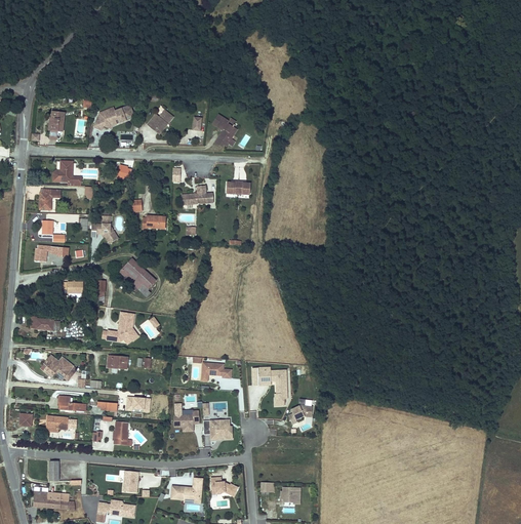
[(97,117),(94,126),(103,128),(109,130),(111,124),(117,121),(118,123),(120,122),(121,124),(132,118),(127,107),(113,114),(112,112),(108,114),(105,113),(97,117)]
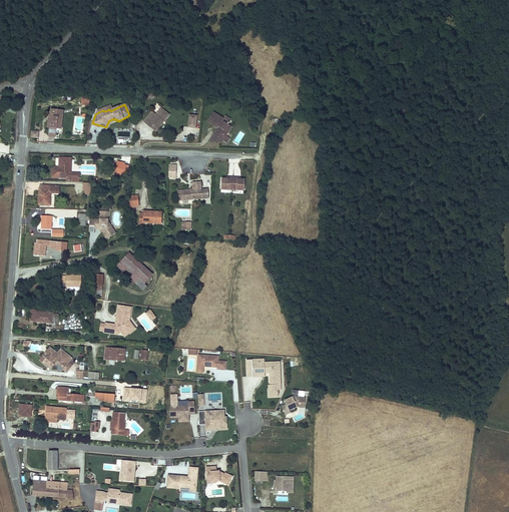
[(148,112),(142,120),(146,123),(149,120),(156,126),(167,112),(159,106),(155,112),(152,115),(148,112)]
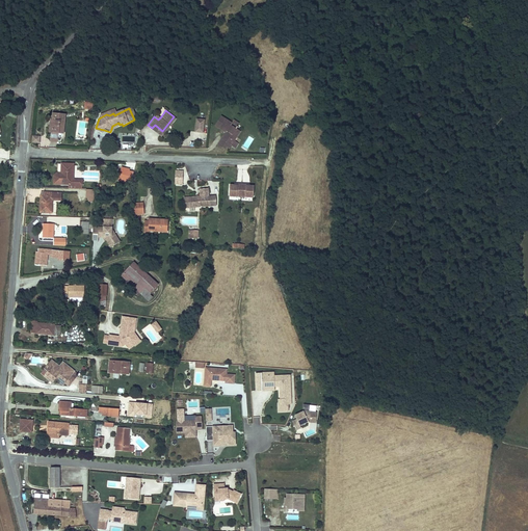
[(51,130),(53,131),(52,139),(59,140),(60,131),(66,132),(68,114),(55,112),(54,118),(52,118),(51,130)]
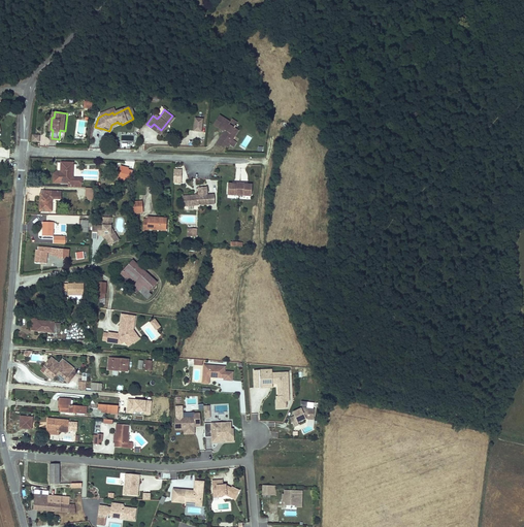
[(219,136),(230,143),(233,138),(232,138),(227,135),(230,132),(232,132),(235,127),(233,126),(236,121),(230,117),(229,120),(218,112),(213,122),(224,128),(219,136)]
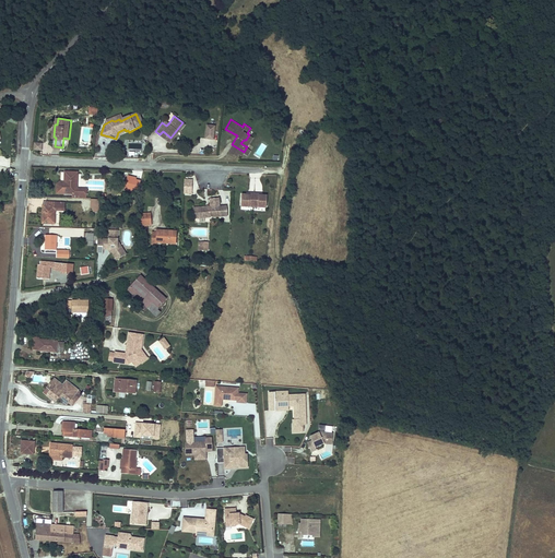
[(201,141),(211,141),(211,127),(202,127),(201,141)]
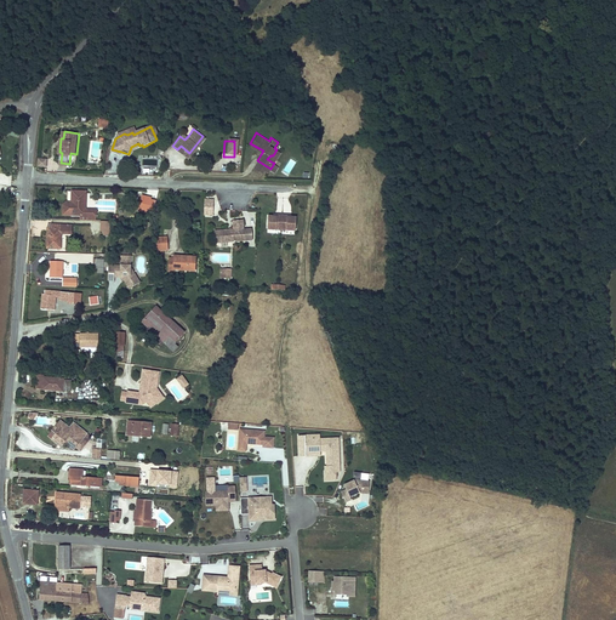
[(129,154),(130,155),(131,152),(143,147),(142,144),(140,146),(138,143),(131,147),(129,154)]
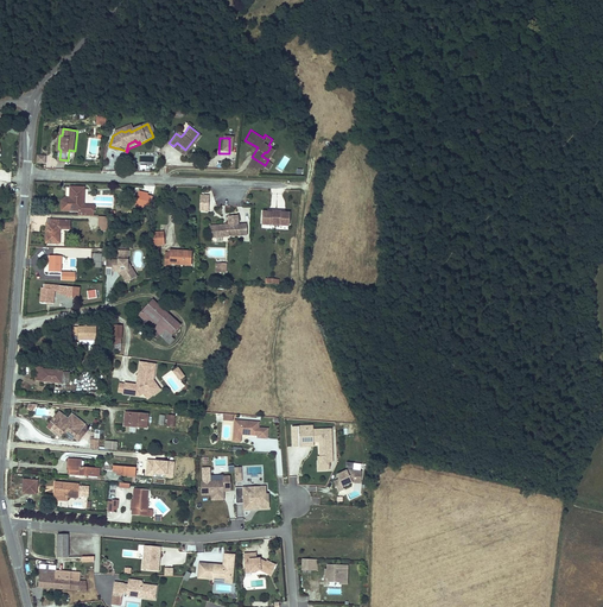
[(185,150),(177,143),(173,146),(183,153),(185,150)]
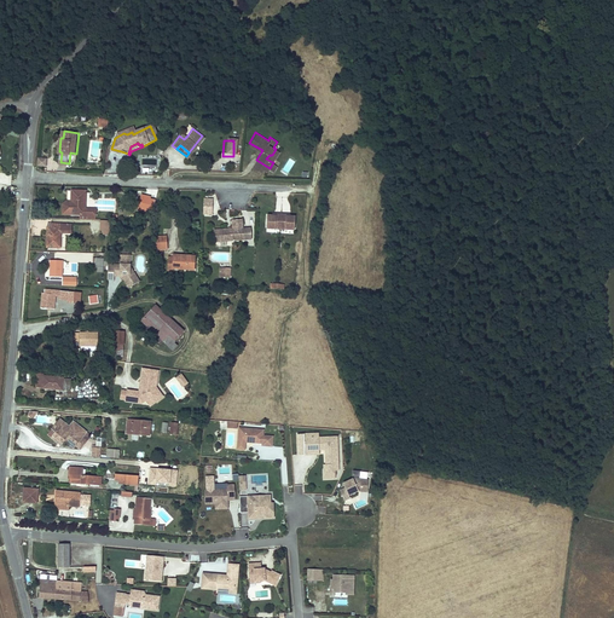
[(270,155),(266,159),(272,162),(279,150),(276,149),(272,155),(270,155)]
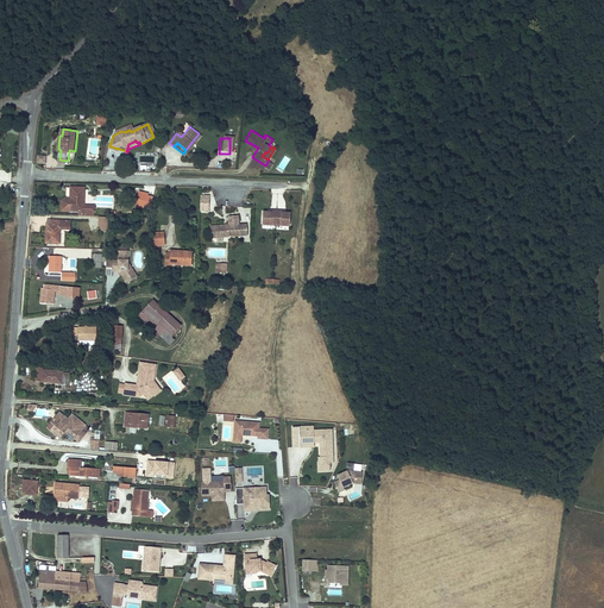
[(252,157),(247,164),(255,169),(257,167),(262,169),(265,165),(252,157)]
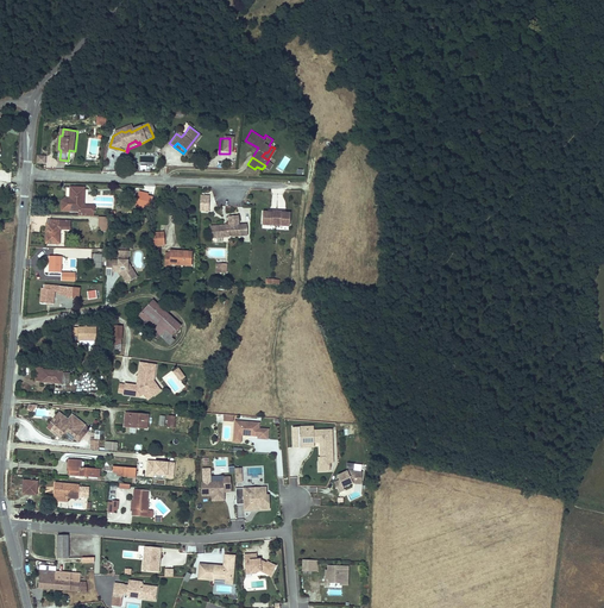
[(85,204),(86,195),(86,187),(71,186),(70,195),(70,198),(62,198),(62,207),(69,208),(80,210),(79,213),(93,214),(94,205),(85,204)]
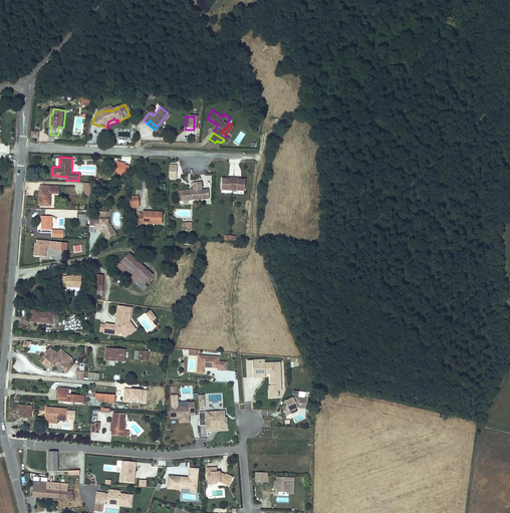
[(118,171),(121,172),(121,174),(124,175),(124,172),(125,165),(125,162),(118,161),(118,162),(113,162),(112,171),(118,171)]
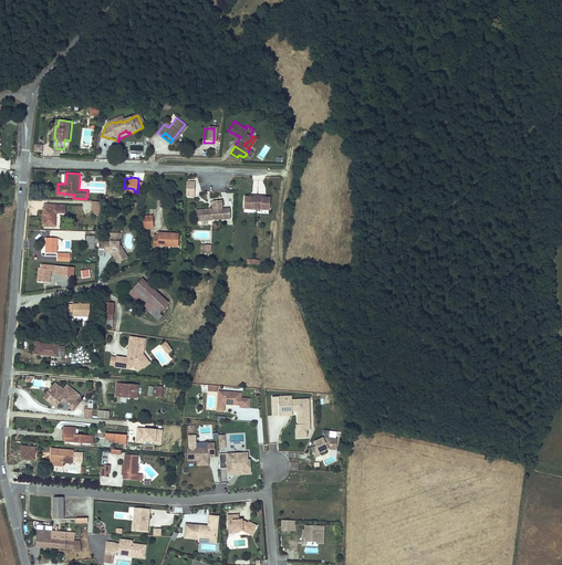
[(183,182),(181,199),(191,199),(191,182),(183,182)]
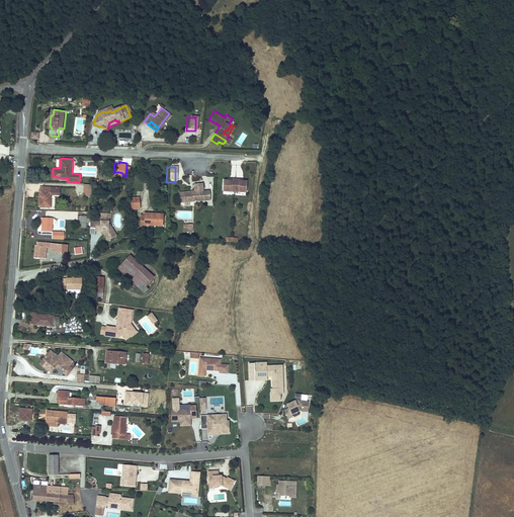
[(247,190),(248,180),(240,179),(240,176),(233,176),(233,179),(225,179),(224,189),(247,190)]
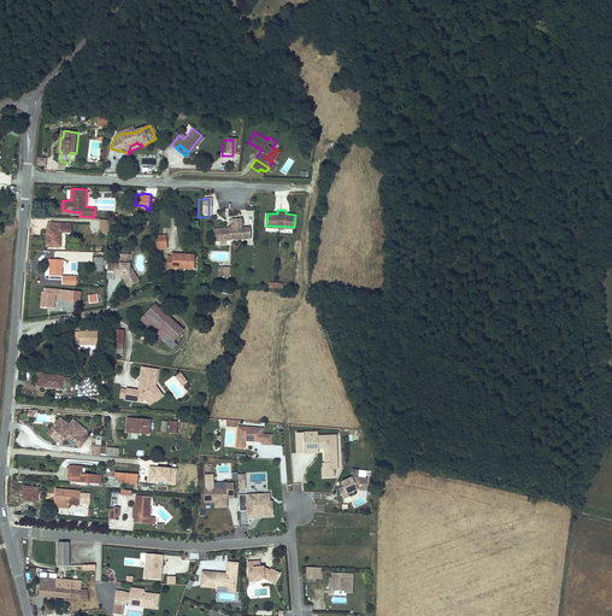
[(231,226),(219,227),(221,239),(245,236),(243,216),(231,218),(231,226)]
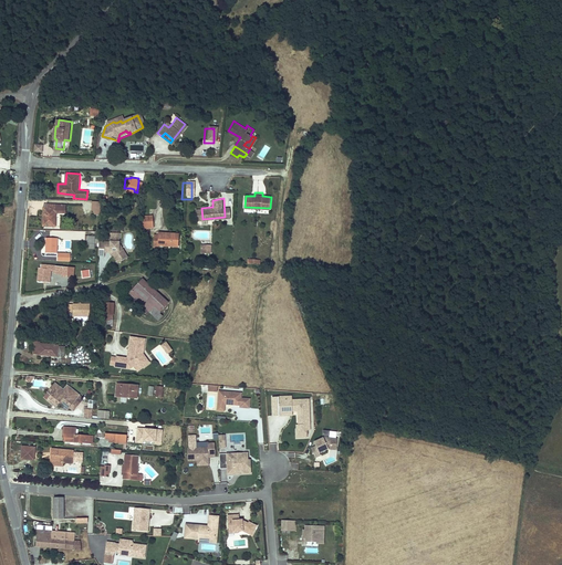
[(42,223),(54,225),(54,223),(55,207),(56,202),(47,201),(47,206),(43,206),(42,223)]
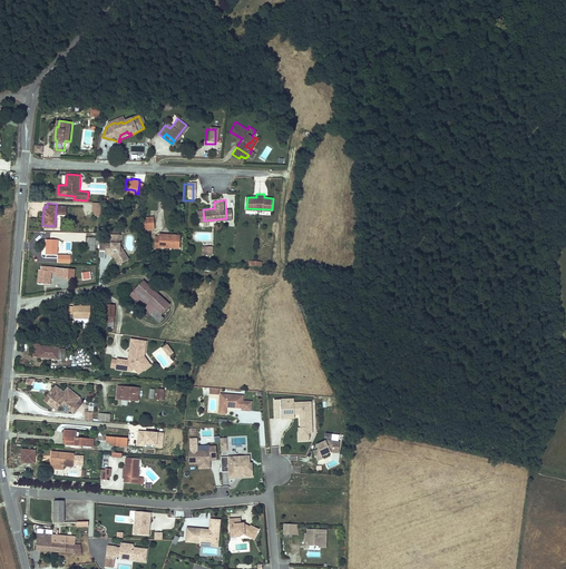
[(96,213),(96,216),(101,216),(103,204),(94,203),(94,213),(96,213)]
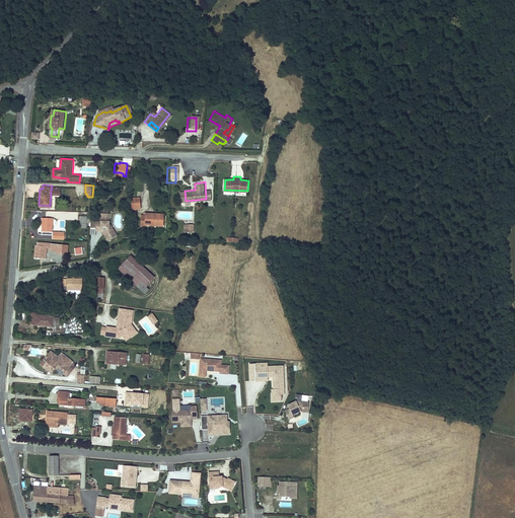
[(141,188),(129,187),(130,210),(142,209),(141,188)]
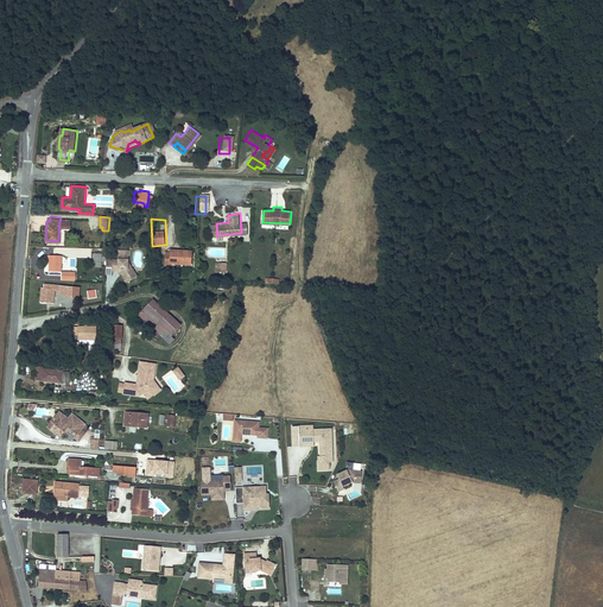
[(113,257),(113,270),(119,270),(125,280),(134,276),(131,271),(128,271),(126,266),(127,264),(129,248),(119,250),(119,257),(113,257)]
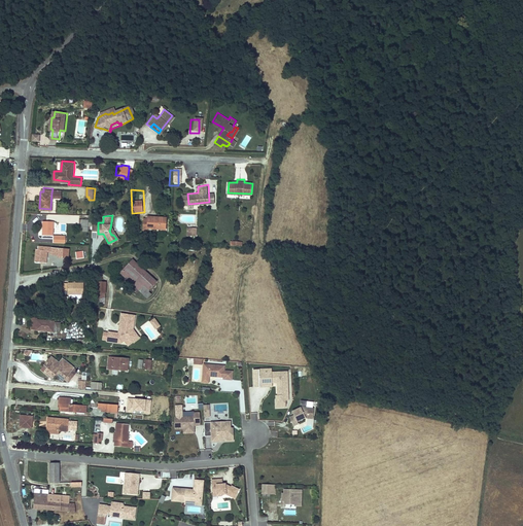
[(142,220),(142,230),(142,232),(147,232),(147,230),(164,230),(165,216),(147,216),(147,220),(142,220)]
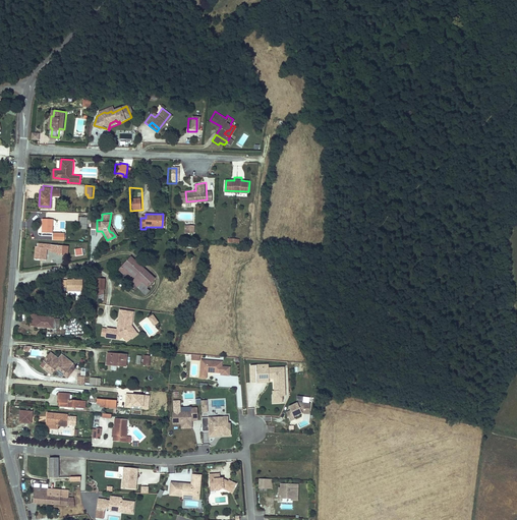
[(52,218),(41,217),(41,231),(51,231),(52,218)]
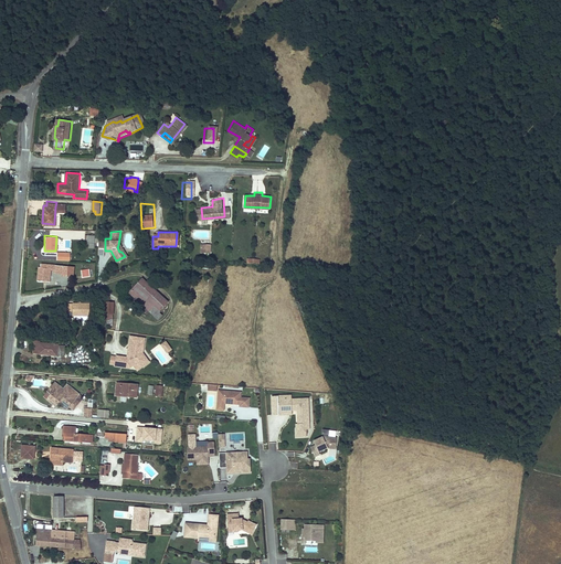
[(209,243),(199,243),(198,246),(201,246),(201,253),(209,253),(209,243)]
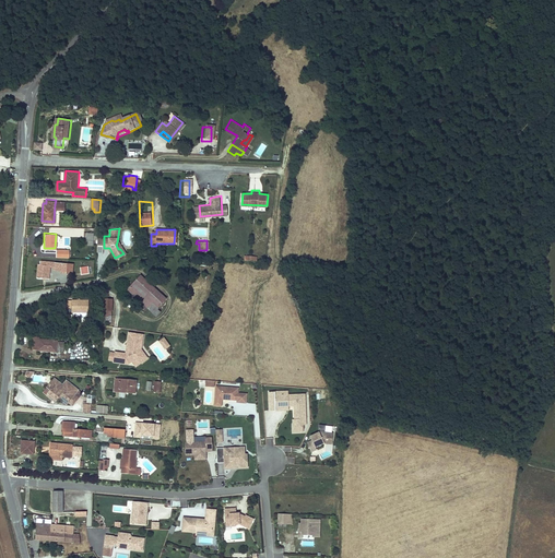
[(52,251),(52,260),(66,260),(66,252),(52,251)]
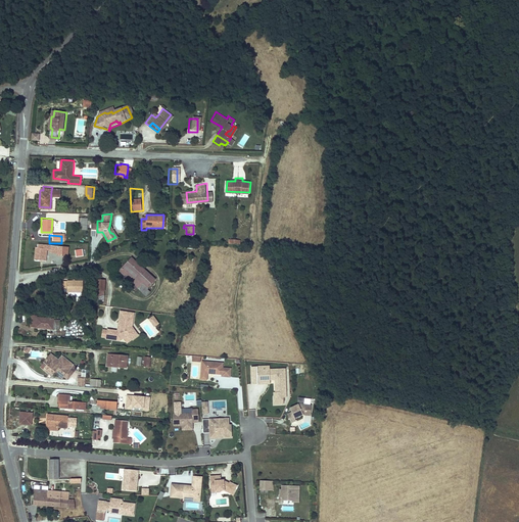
[(56,254),(61,254),(61,245),(37,243),(37,244),(36,245),(35,246),(34,258),(45,259),(46,248),(50,249),(50,251),(56,251),(56,254)]
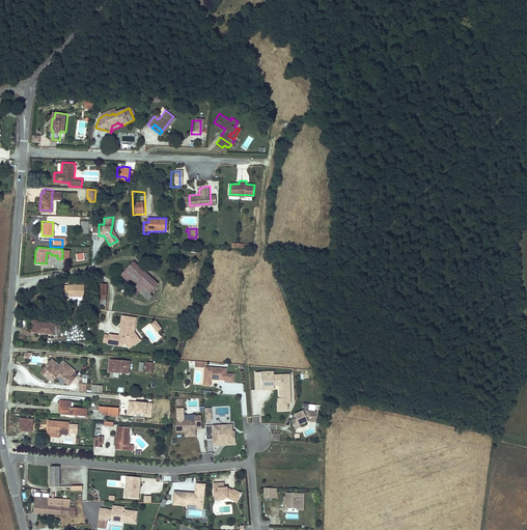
[(133,260),(119,274),(146,301),(151,297),(148,293),(156,284),(133,260)]
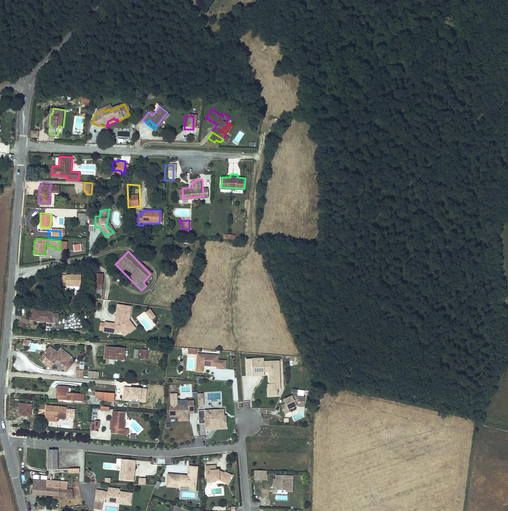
[(169,268),(171,269),(175,255),(170,254),(166,264),(170,265),(169,268)]
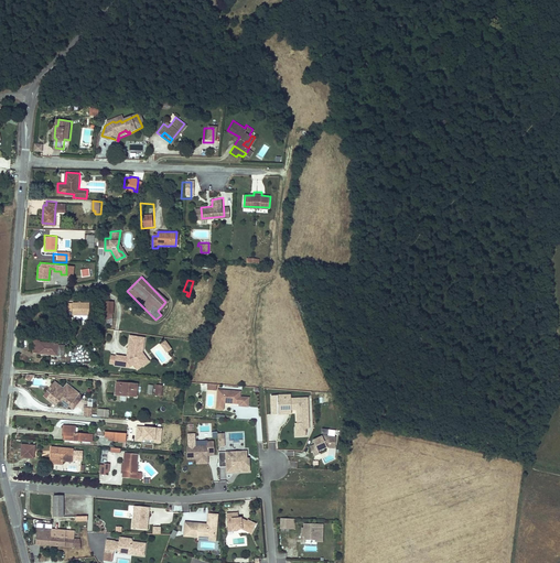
[(67,311),(72,311),(72,314),(79,314),(88,315),(88,303),(67,303),(67,311)]
